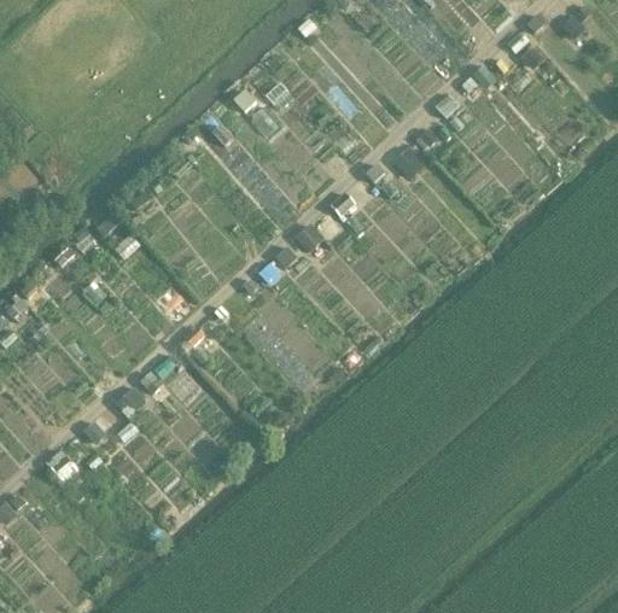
[(537,15),(526,24),(534,33),(544,23),(537,15)]
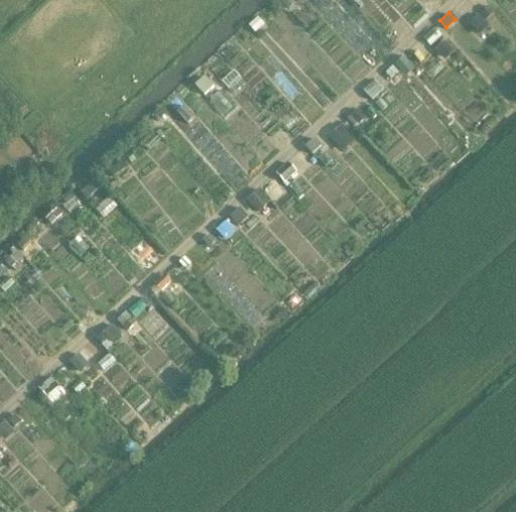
[(479,13),(470,22),(478,31),(487,23),(479,13)]
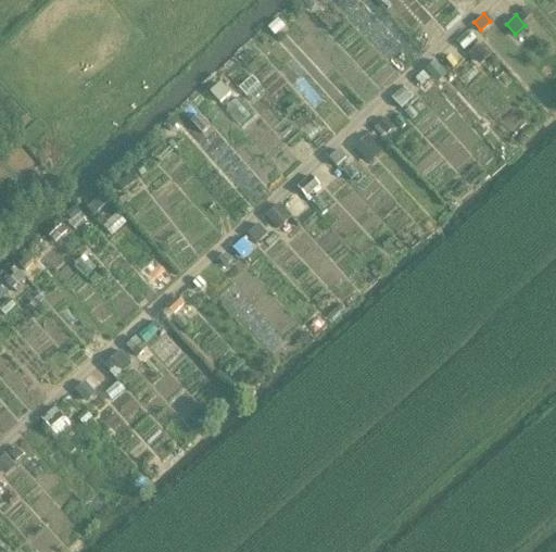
[(279,16),(268,25),(269,26),(275,33),(285,24),(279,17),(279,16)]
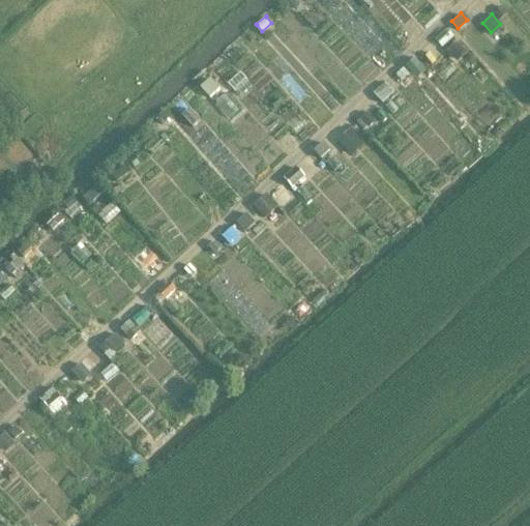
[(455,41),(447,49),(453,55),(462,49),(455,41)]
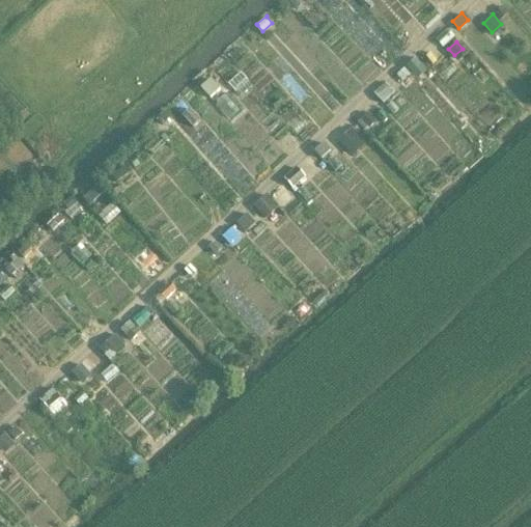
[(401,79),(410,72),(403,65),(396,73),(401,79)]
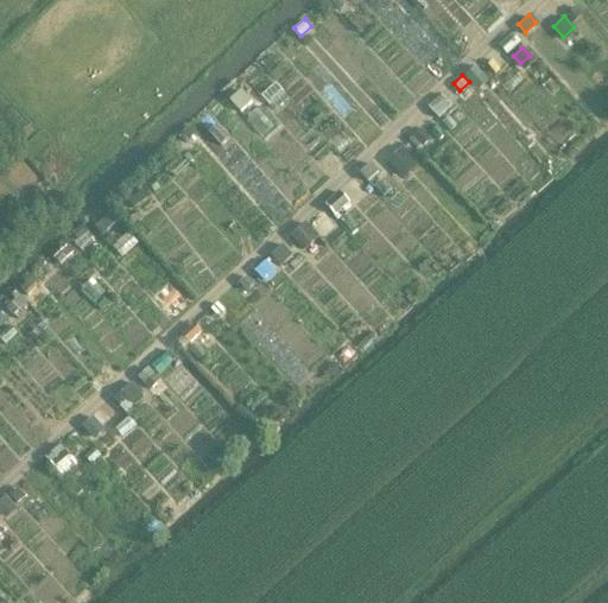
[(241,89),(230,99),(241,109),(252,100),(241,89)]
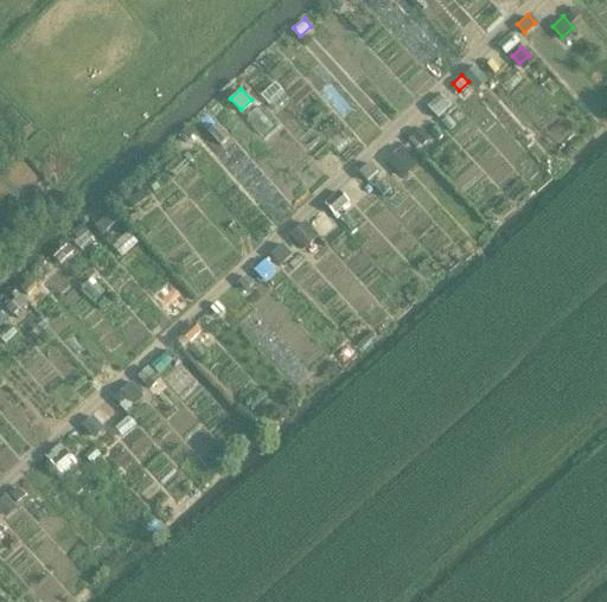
[(441,93),(428,104),(438,115),(451,102),(441,93)]
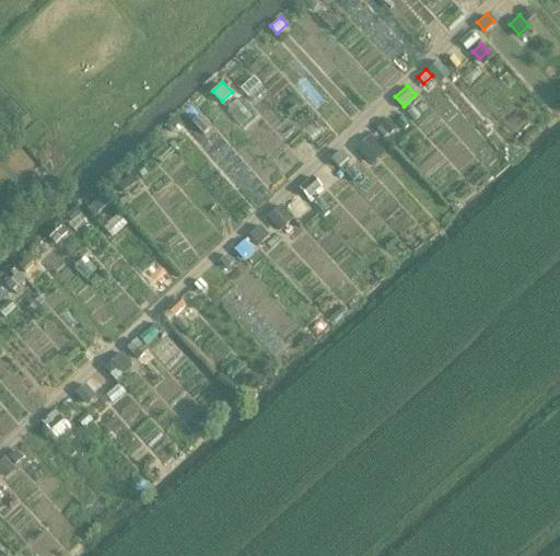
[(199,113),(193,119),(202,130),(209,124),(199,113)]
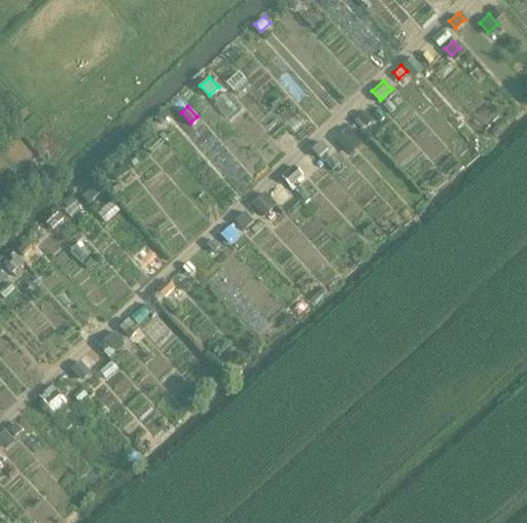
[(162,121),(170,114),(167,110),(165,107),(155,114),(157,117),(162,121)]
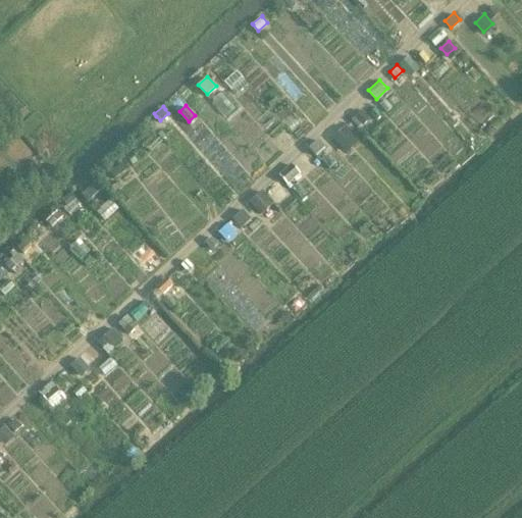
[(361,109),(352,118),(359,126),(369,116),(361,109)]
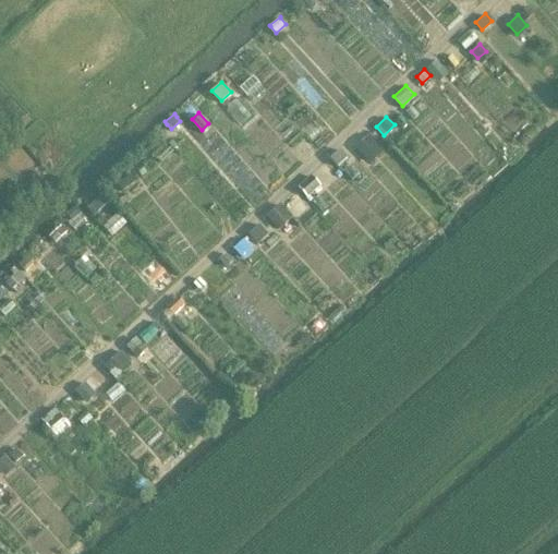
[(0,152),(17,137),(14,133),(8,125),(0,131),(0,152)]
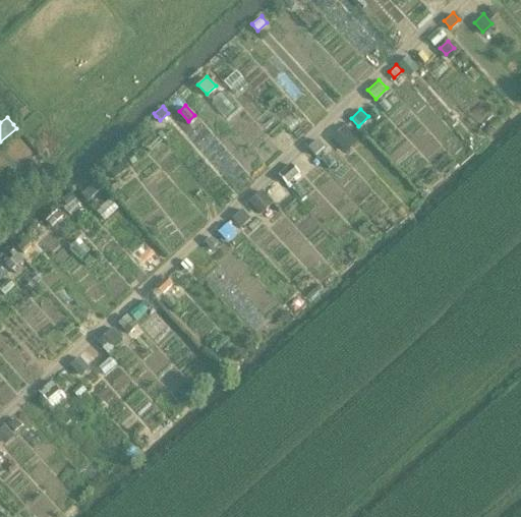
[(345,124),(332,136),(340,145),(353,132),(345,124)]
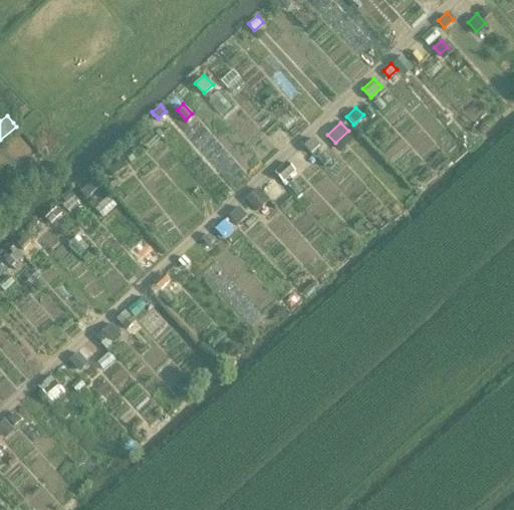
[(479,133),(466,144),(469,148),(482,137),(481,135),(479,133)]
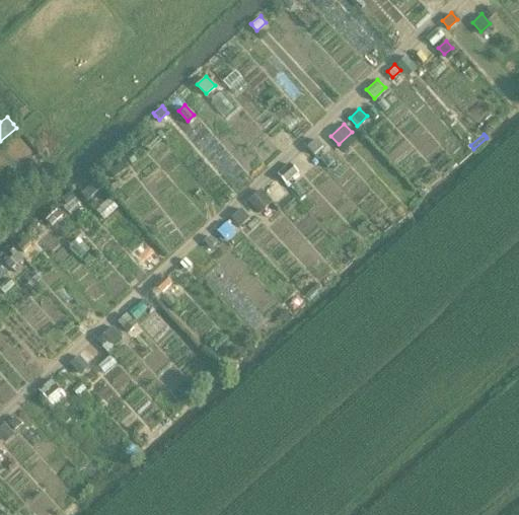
[(316,137),(309,144),(314,149),(321,142),(316,137)]
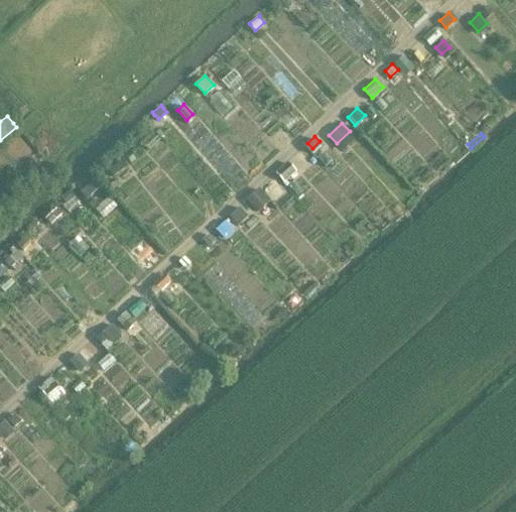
[(0,155),(0,183),(14,171),(0,155)]
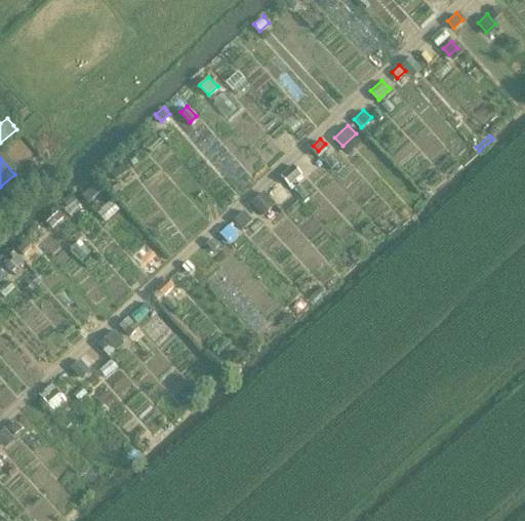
[(124,161),(110,171),(115,177),(128,167),(124,161)]
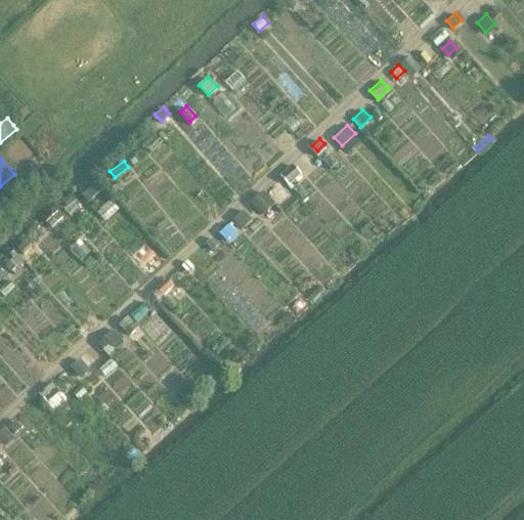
[(292,163),(280,173),(288,182),(300,172),(292,163)]
